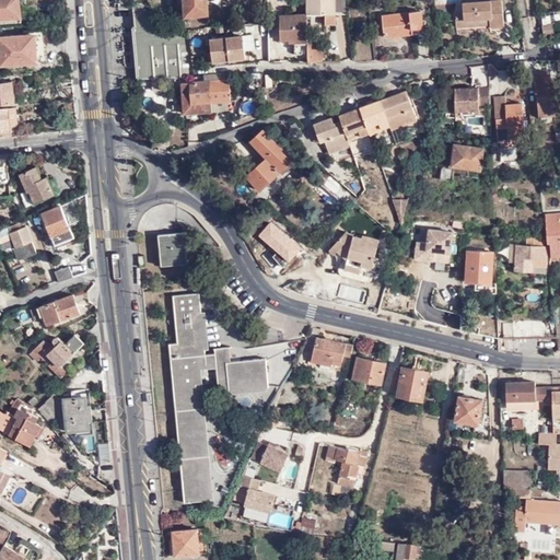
[(0,0),(0,24),(18,23),(15,0),(0,0)]
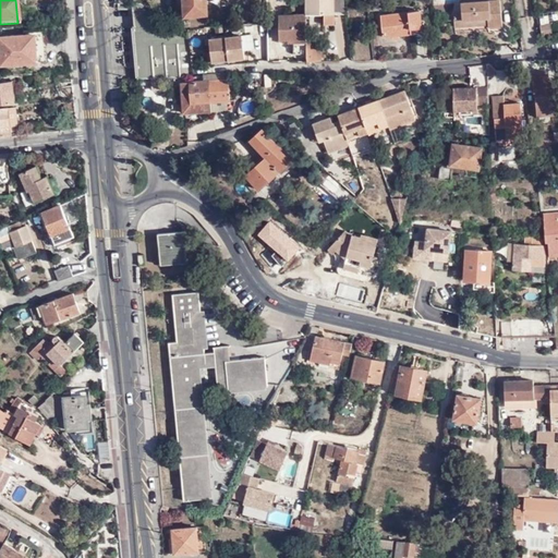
[(184,0),(186,1),(186,7),(183,8),(183,13),(186,14),(187,17),(205,16),(204,0),(184,0)]
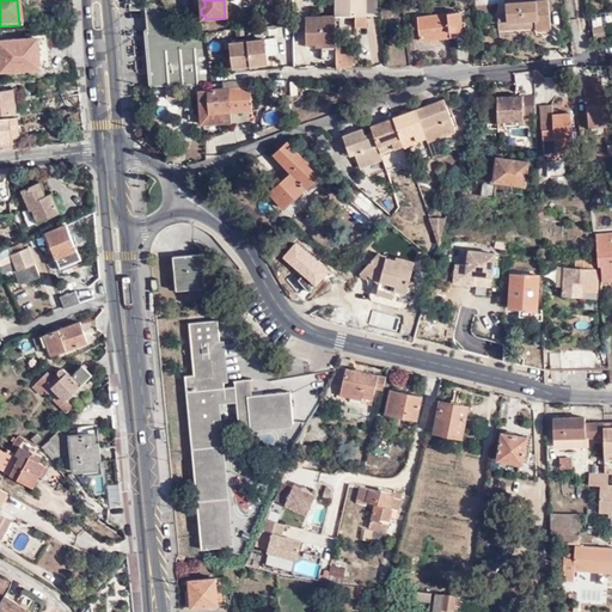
[(365,0),(335,0),(335,17),(355,17),(355,28),(366,28),(365,0)]
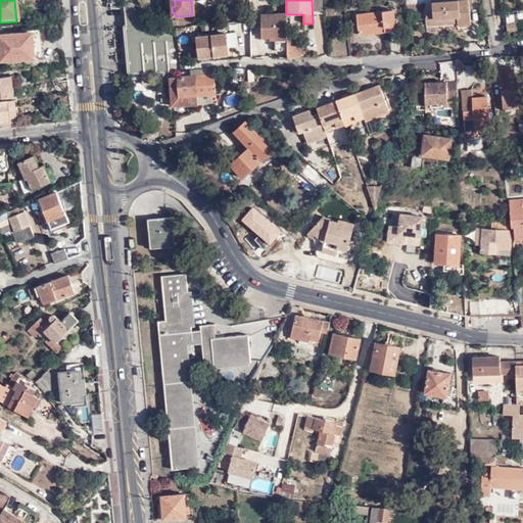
[(458,17),(458,22),(458,24),(471,24),(469,0),(458,1),(460,16),(458,16),(458,17)]
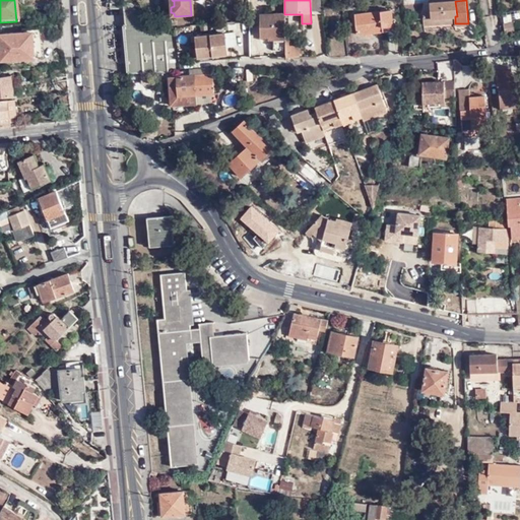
[(129,23),(131,73),(151,72),(179,71),(177,35),(171,31),(159,25),(151,14),(134,1),(113,2),(113,7),(127,7),(128,23),(129,23)]
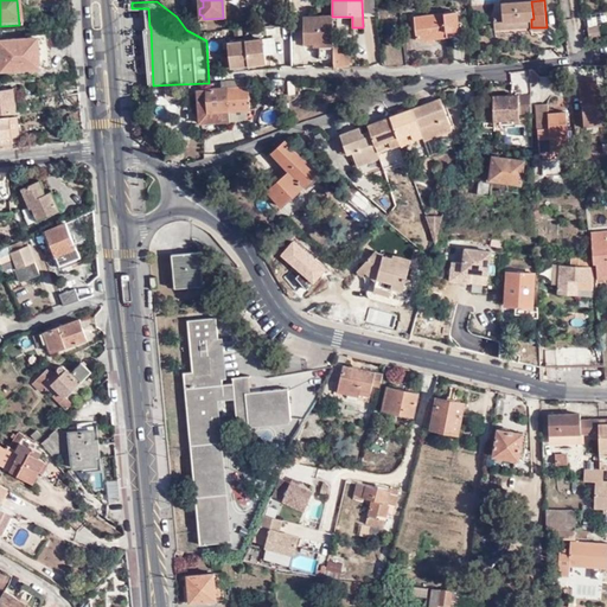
[(534,19),(531,1),(502,4),(503,17),(503,23),(531,20),(531,19),(534,19)]
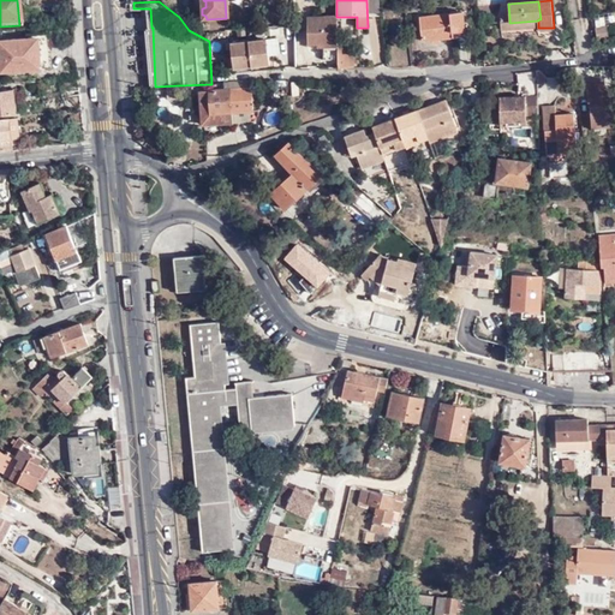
[(453,33),(465,31),(463,13),(421,17),(423,41),(453,39),(453,33)]
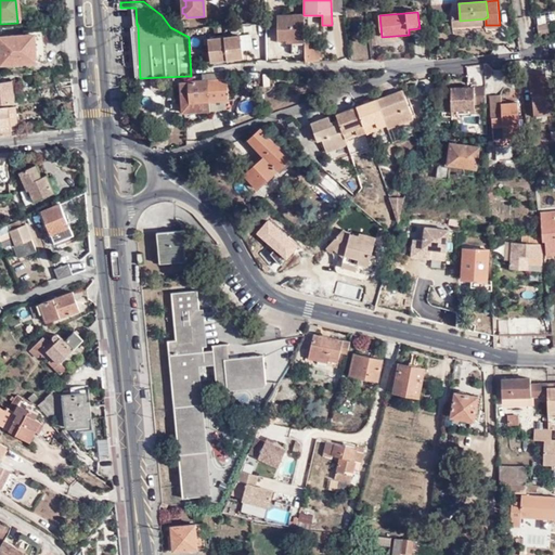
[(305,38),(304,15),(278,15),(278,40),(295,40),(295,42),(305,42),(305,57),(306,61),(315,61),(314,38),(305,38)]
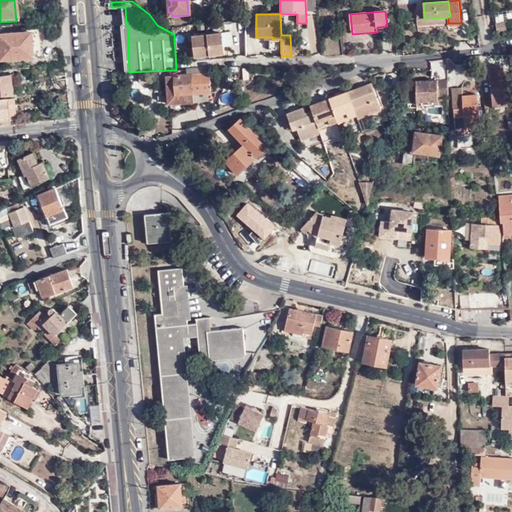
[(448,22),(448,17),(424,19),(424,14),(419,15),(419,24),(448,22)]
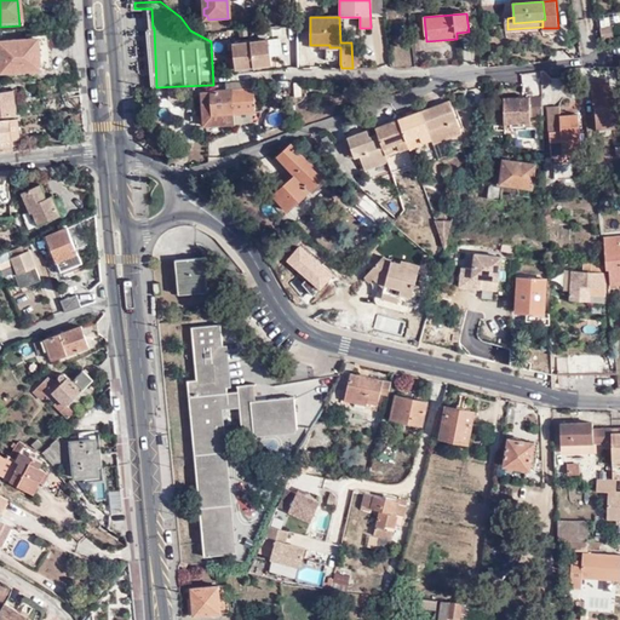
[(615,39),(614,28),(602,29),(603,40),(615,39)]
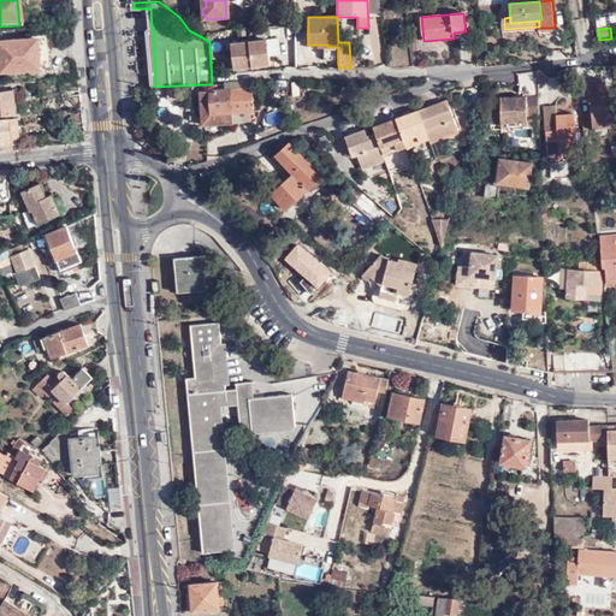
[(0,71),(3,71),(49,69),(47,35),(27,36),(27,40),(0,41),(0,71)]
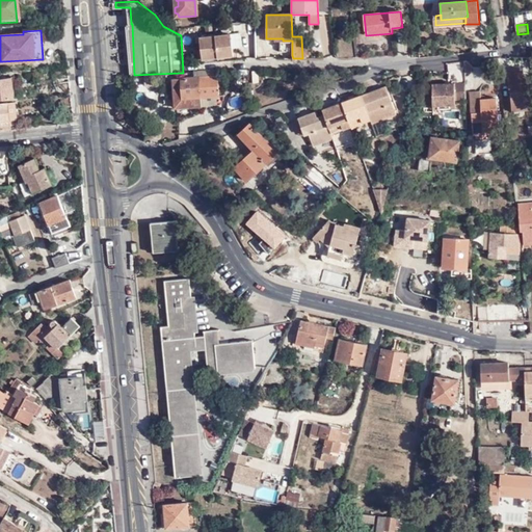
[(233,57),(232,34),(215,35),(217,58),(233,57)]
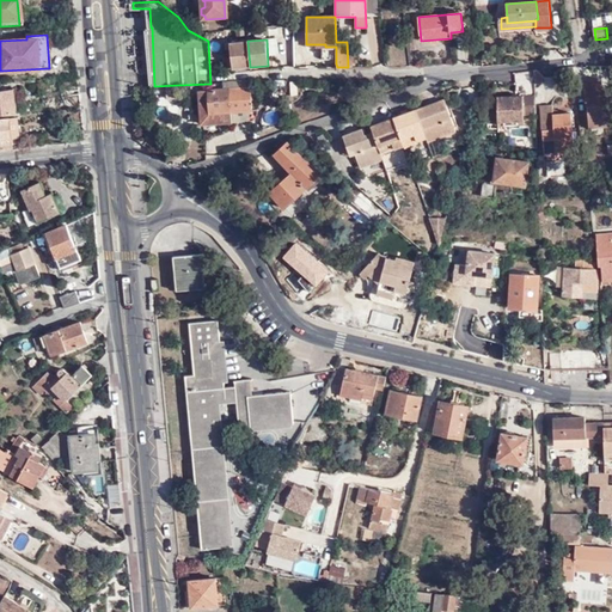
[(224,68),(250,67),(248,41),(231,42),(232,57),(222,57),(224,68)]
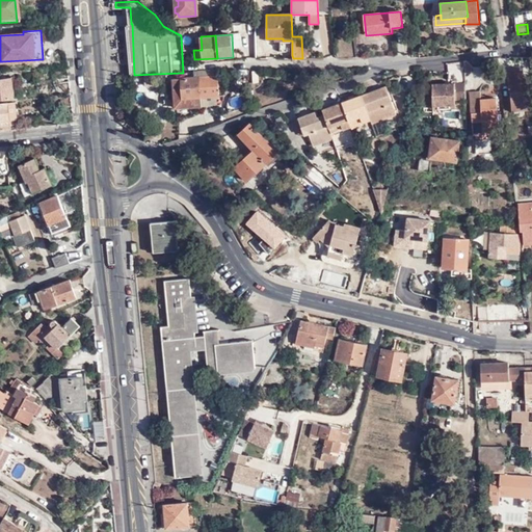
[(522,82),(522,77),(521,69),(509,70),(513,111),(531,109),(531,104),(530,81),(529,82),(522,82)]
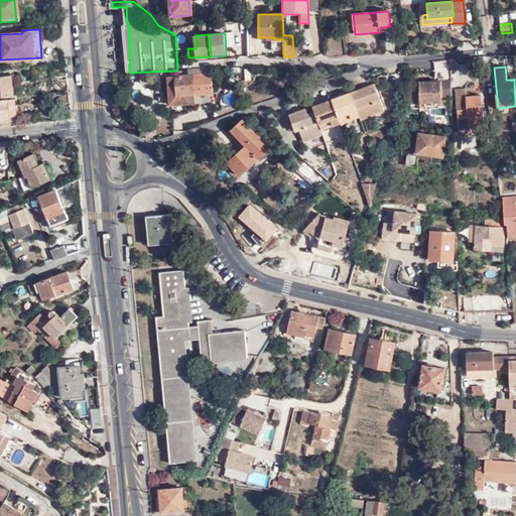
[(0,76),(0,96),(12,95),(9,75),(0,76)]
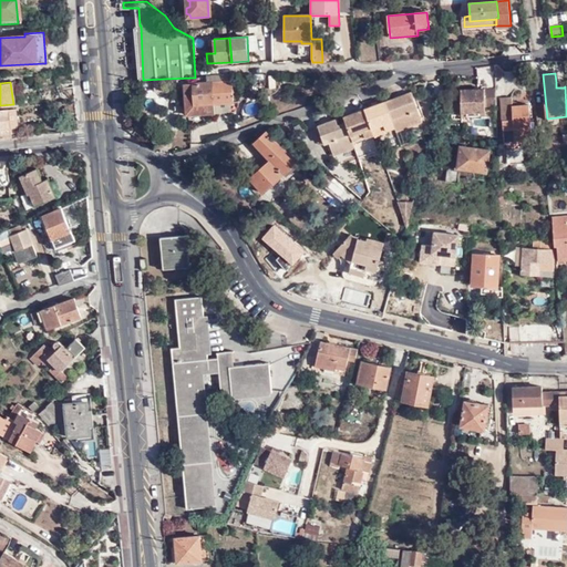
[(195,105),(217,103),(216,93),(215,93),(214,82),(208,83),(194,83),(195,105)]
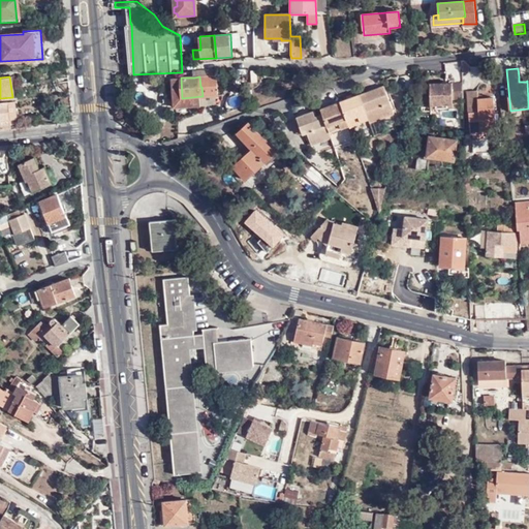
[(204,76),(199,76),(200,87),(201,87),(203,96),(218,96),(218,76),(210,76),(204,76)]
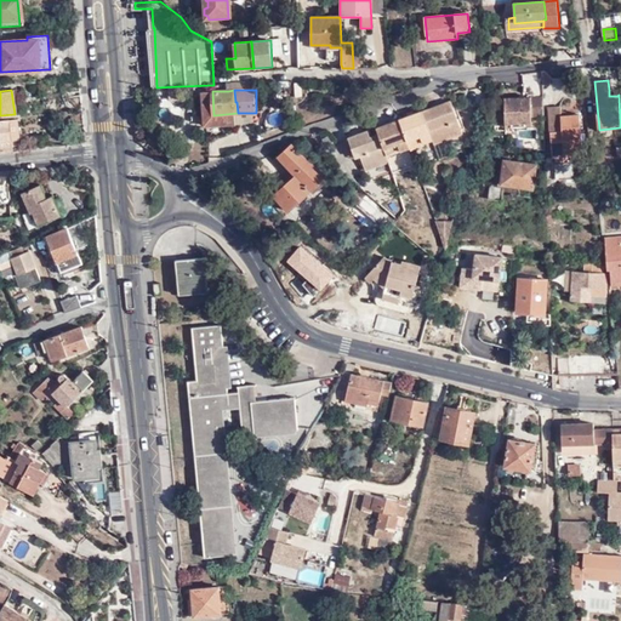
[(239,124),(238,113),(214,115),(212,91),(204,92),(206,126),(232,125),(239,124)]
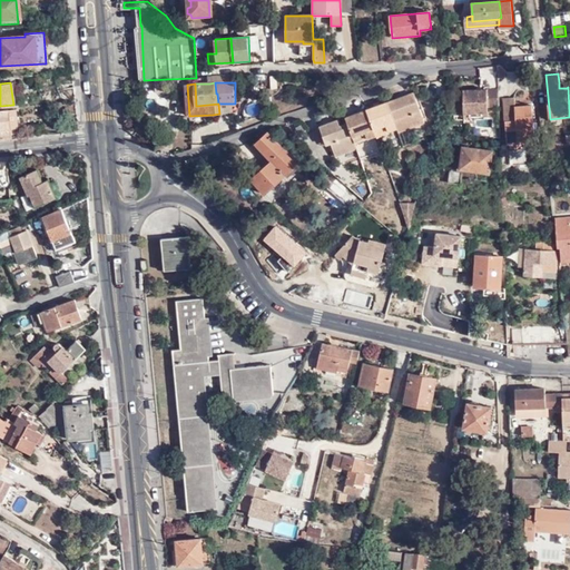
[(153,85),(141,85),(143,94),(154,94),(153,85)]
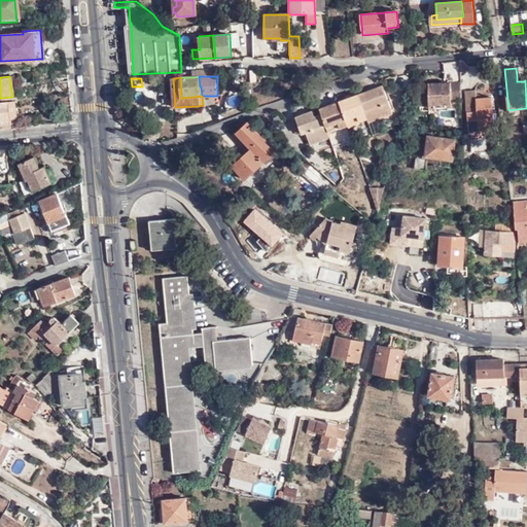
[(460,82),(428,84),(429,105),(450,105),(450,100),(461,100),(460,82)]
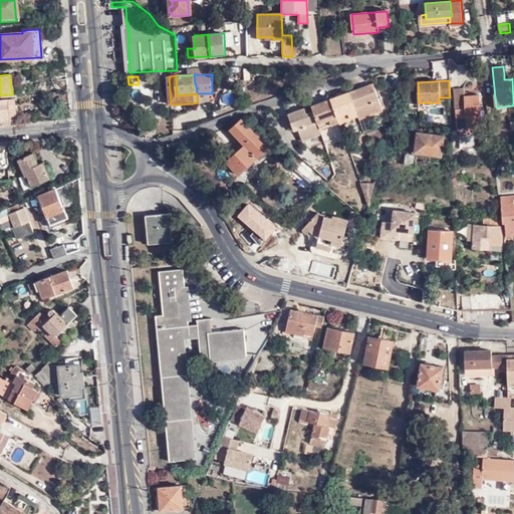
[(337,98),(331,100),(338,119),(348,116),(350,120),(357,117),(359,121),(382,113),(372,85),(342,96),(337,98)]
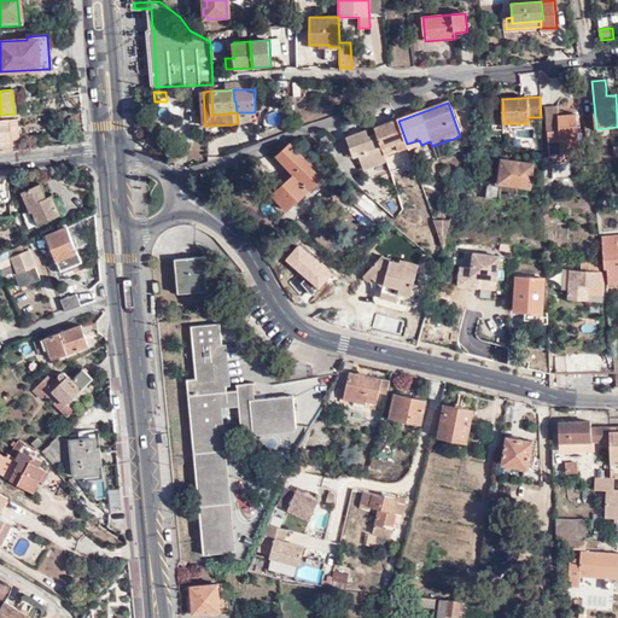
[(560,120),(560,115),(559,108),(547,109),(551,157),(571,156),(571,150),(581,150),(578,114),(565,115),(566,118),(560,120)]
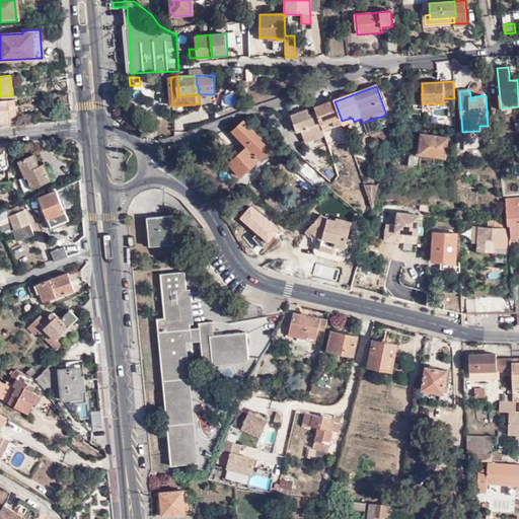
[(214,94),(199,94),(200,103),(215,103),(214,94)]
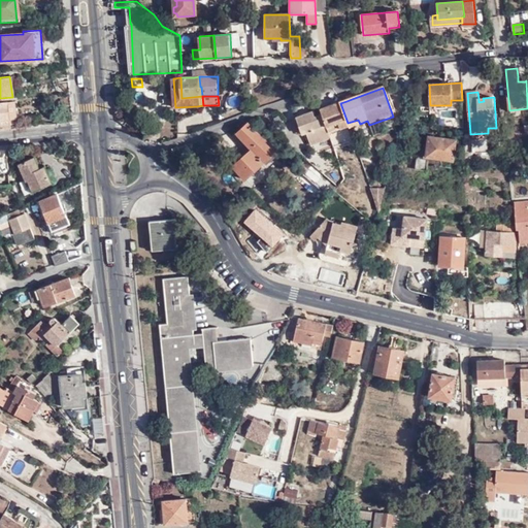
[(13,102),(7,103),(8,120),(15,119),(13,102)]
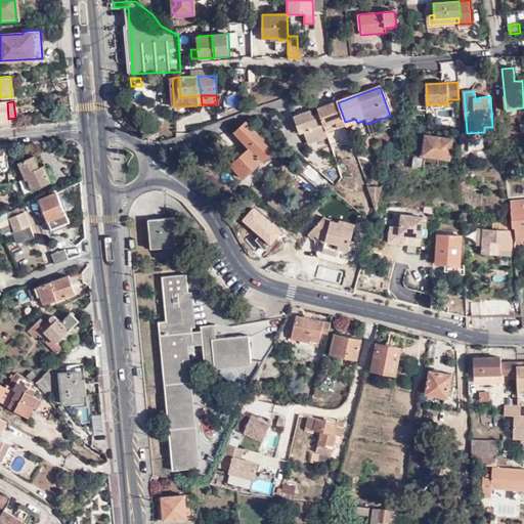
[(0,102),(0,129),(9,128),(8,119),(7,102),(0,102)]
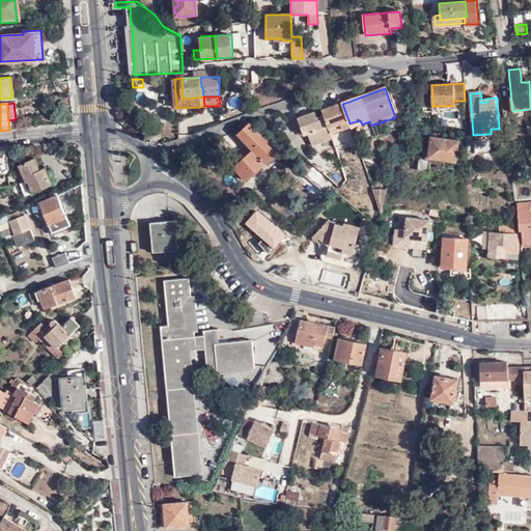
[(332,140),(330,134),(328,129),(340,124),(341,130),(342,131),(351,128),(350,124),(350,123),(342,104),(334,106),(329,108),(322,111),(324,116),(316,118),(314,113),(299,119),(303,133),(307,131),(313,146),(332,140)]
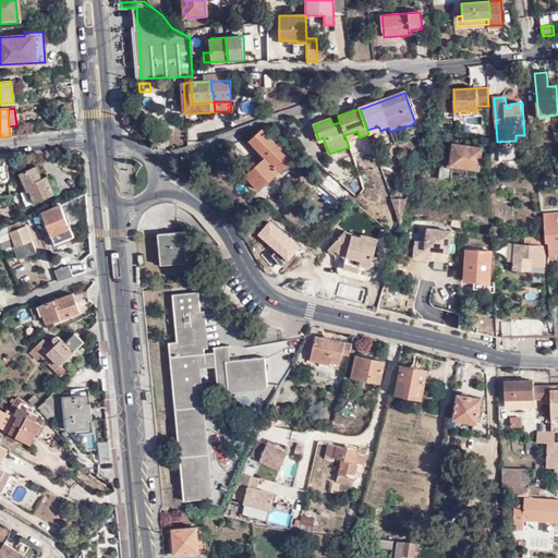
[(381,132),(380,131),(378,126),(367,130),(367,131),(368,134),(368,136),(381,132)]
